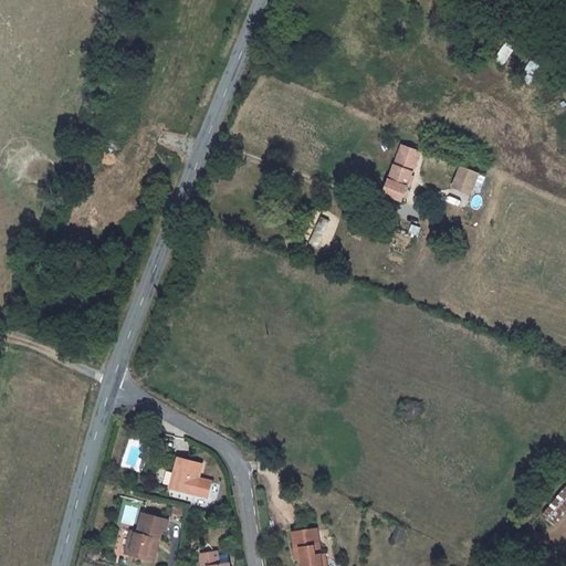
[(395,200),(413,150),(397,145),(389,166),(379,194),(395,200)]
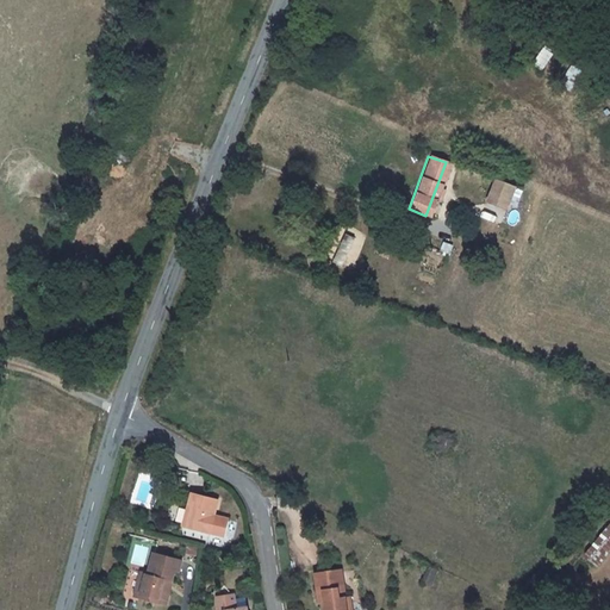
[(496,178),(486,203),(508,211),(517,186),(496,178)]
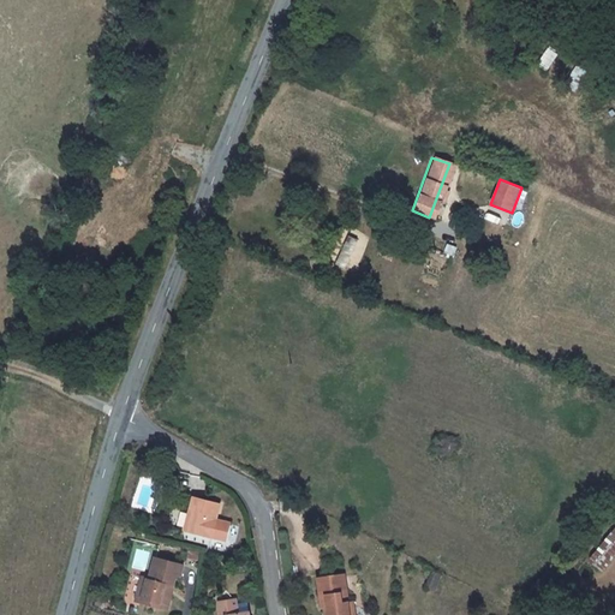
[(332,262),(346,267),(357,239),(342,233),(332,262)]
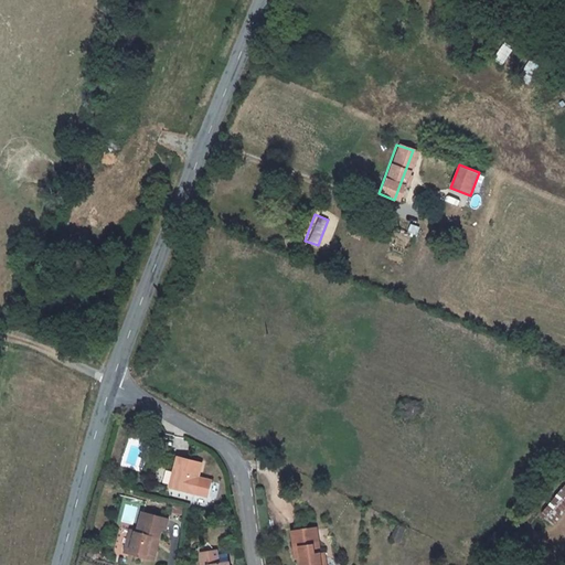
[(191,512),(204,516),(210,501),(196,497),(201,482),(178,475),(168,504),(191,513),(191,512)]
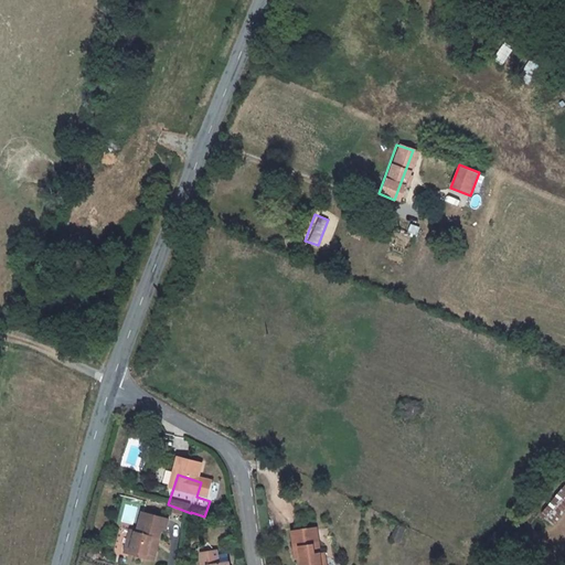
[(553,525),(564,511),(564,487),(541,514),(553,525)]
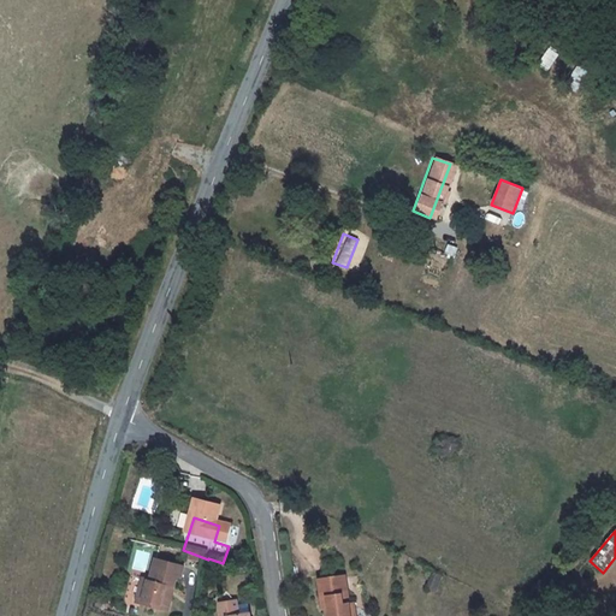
[(353,604),(348,574),(333,576),(321,579),(325,608),(329,608),(332,606),(333,615),(357,615),(356,603),(353,604)]
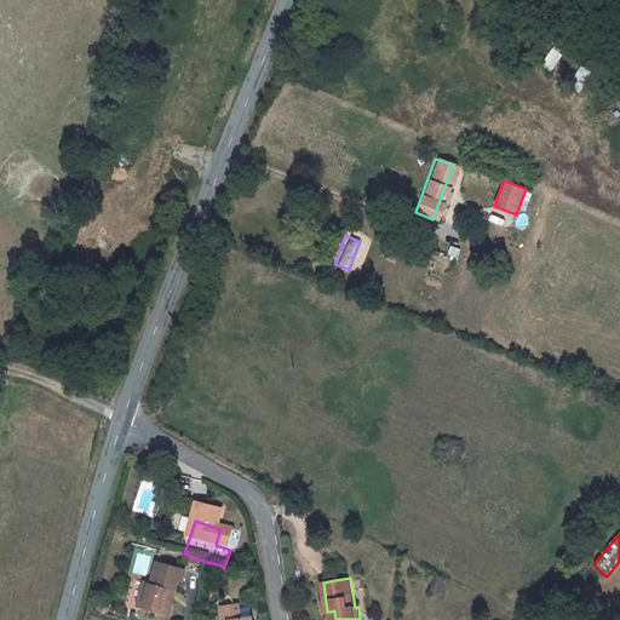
[(183,587),(155,580),(149,602),(142,600),(136,619),(170,619),(176,598),(179,600),(183,587)]
